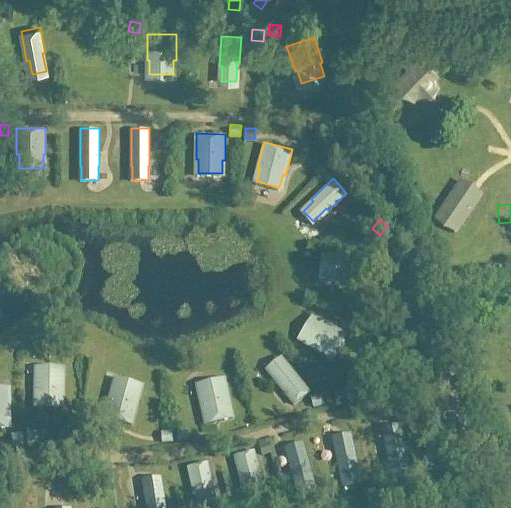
[(385,236),(382,247),(393,250),(396,240),(385,236)]
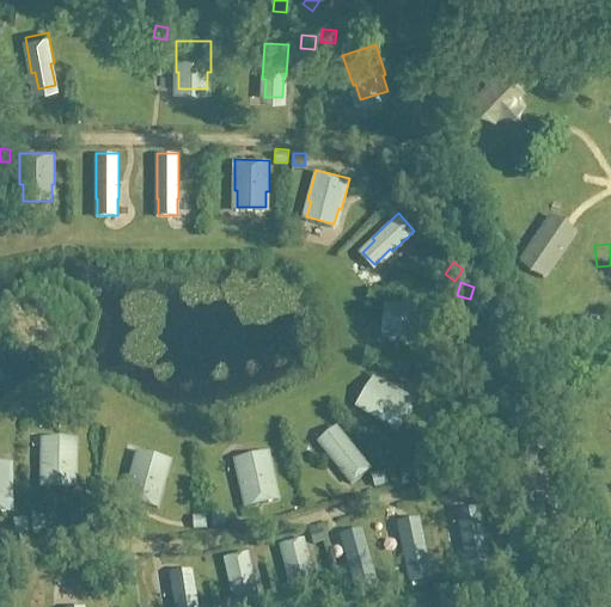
[(386,304),(384,332),(399,333),(399,336),(431,339),(434,305),(403,301),(402,305),(386,304)]
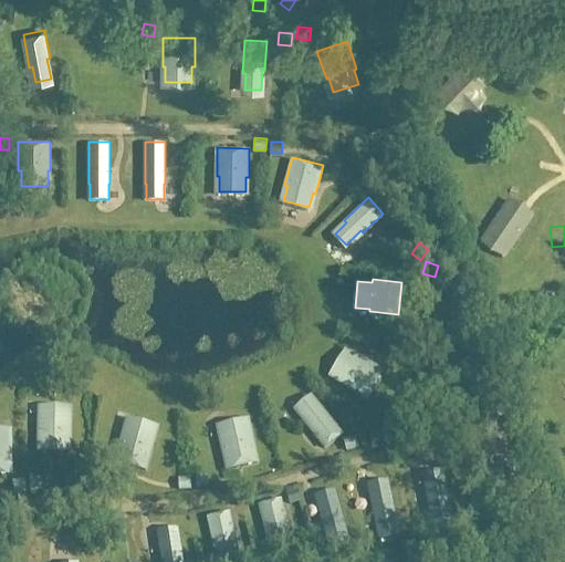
[(346,349),(332,371),(345,380),(343,382),(368,397),(385,370),(361,354),(359,356),(346,349)]
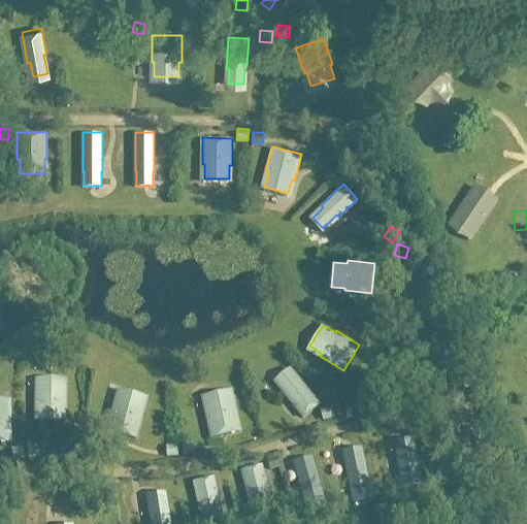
[(289,367),(277,378),(289,392),(287,394),(303,415),(320,401),(300,378),(298,379),(289,367)]
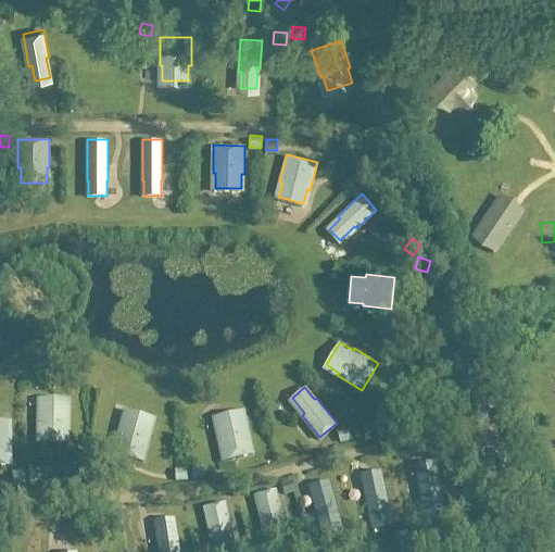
[(38,411),(38,439),(70,440),(70,412),(67,412),(67,397),(41,397),(41,411),(38,411)]
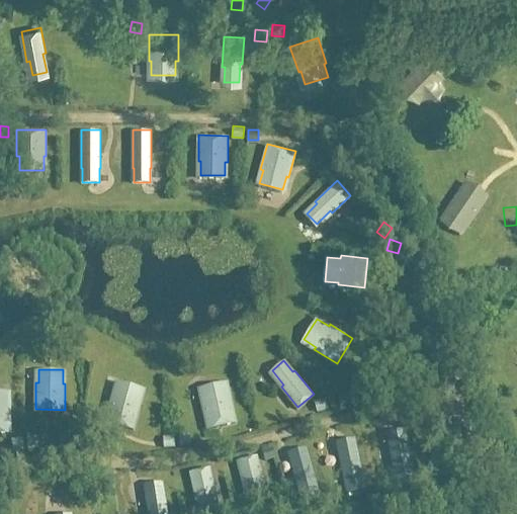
[(112,394),(105,419),(134,427),(141,402),(139,401),(143,388),(118,380),(115,394),(112,394)]
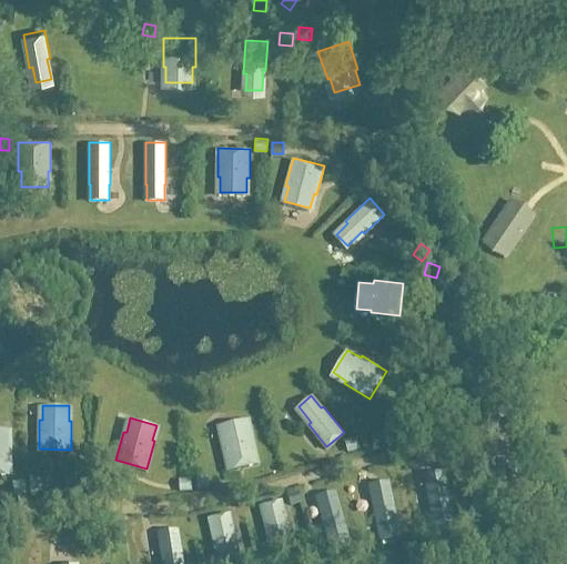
[(247,419),(221,424),(224,439),(222,440),(228,467),(260,461),(253,432),(251,433),(247,419)]
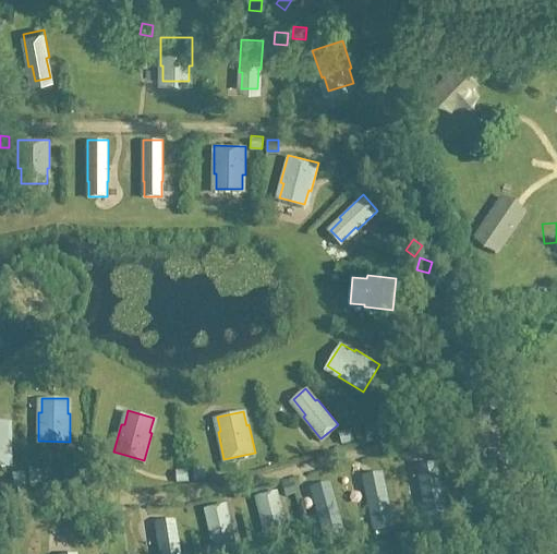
[(0,464),(12,464),(11,435),(9,435),(9,420),(0,420),(0,464)]
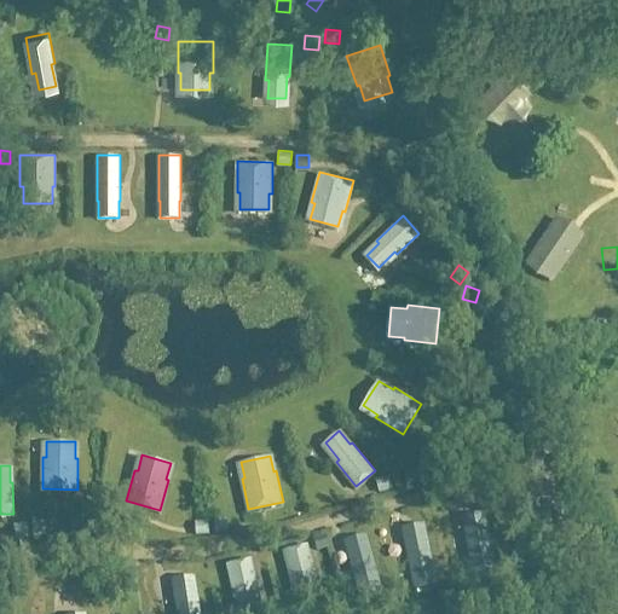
[(388,473),(375,476),(380,490),(392,486),(388,473)]
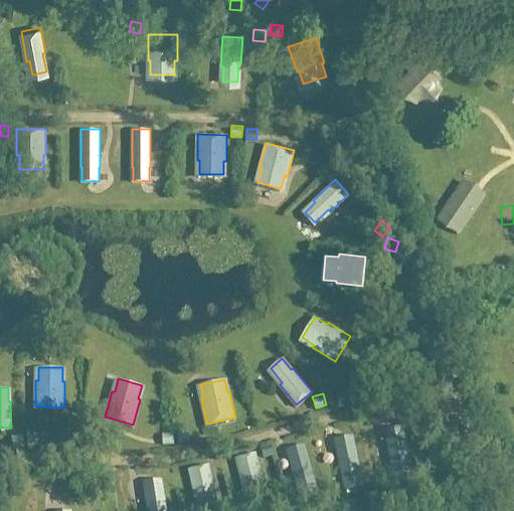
[(402,426),(386,429),(388,442),(387,442),(395,479),(413,475),(405,438),(402,426)]
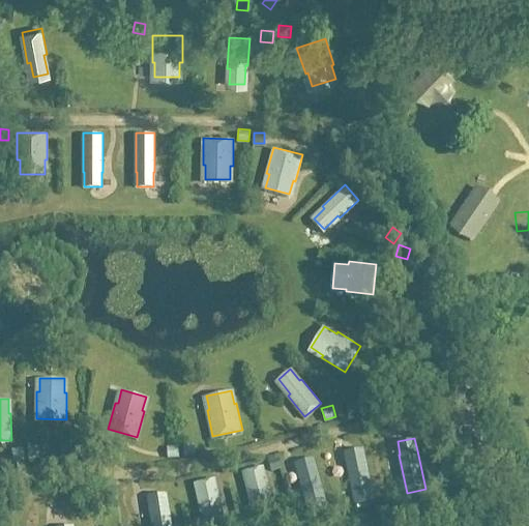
[(195,442),(183,443),(184,455),(196,454),(195,442)]
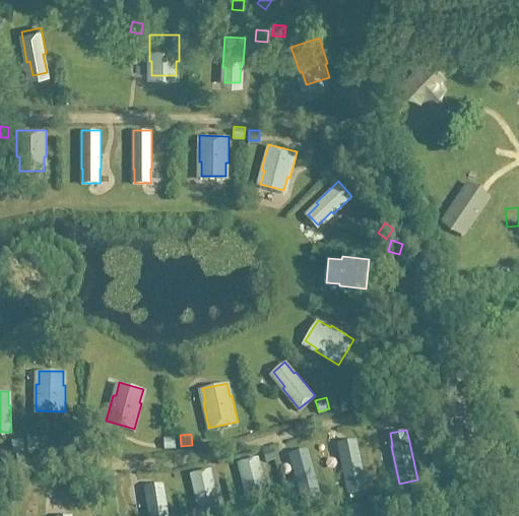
[(176,435),(164,436),(165,447),(177,446),(176,435)]
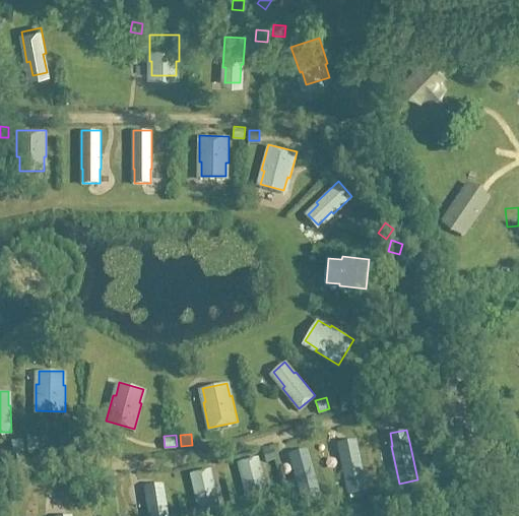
[(39,436),(26,437),(28,449),(40,447),(39,436)]
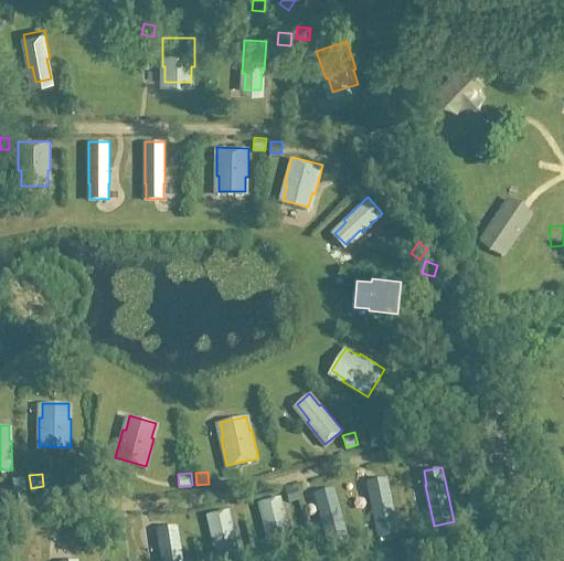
[(25,475),(13,477),(14,489),(27,487),(25,475)]
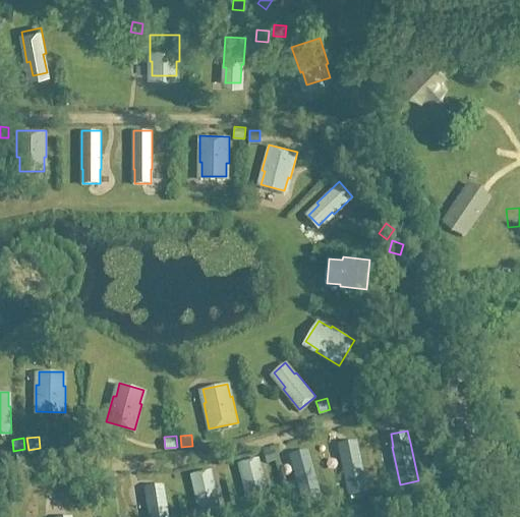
[(357,440),(340,443),(342,456),(349,494),(367,490),(360,452),(359,452),(357,440)]
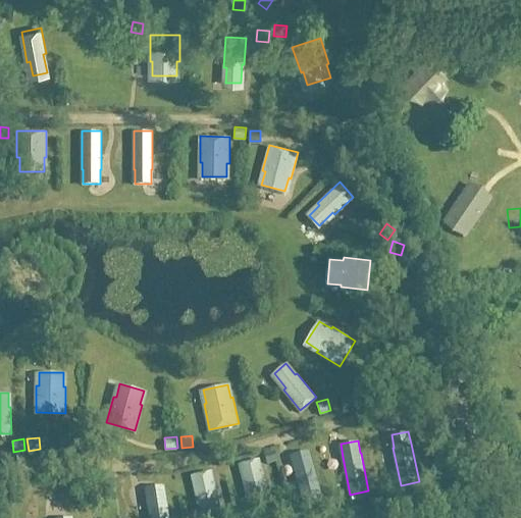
[(275,448),(265,451),(268,461),(278,458),(275,448)]
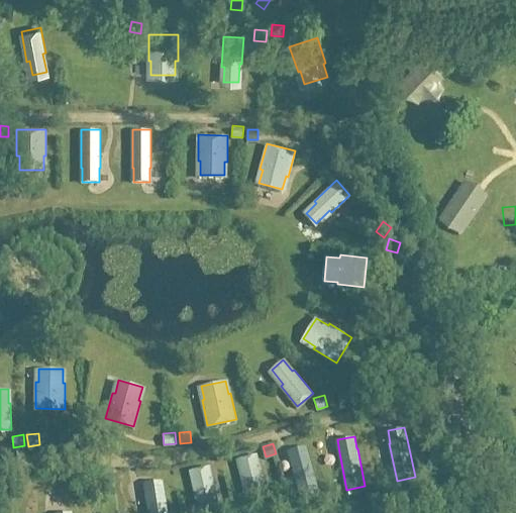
[(306,445),(290,448),(292,460),(291,462),(298,499),(316,496),(310,457),(309,457),(306,445)]
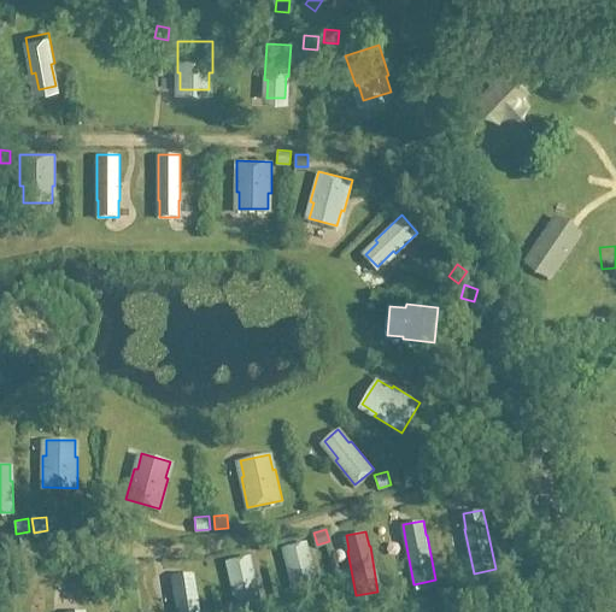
[(283,547),(293,582),(295,581),(300,598),(317,593),(311,571),(315,570),(306,541),(283,547)]
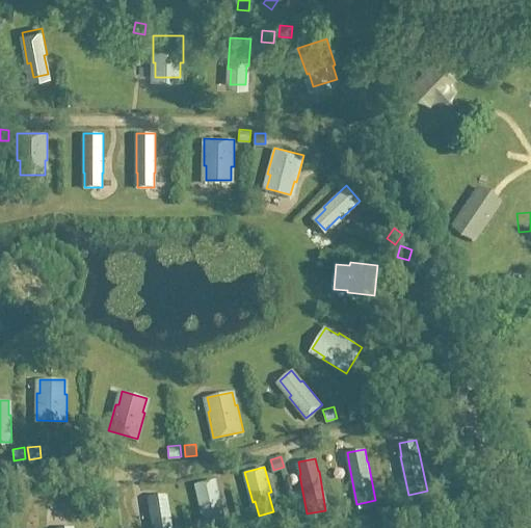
[(195,483),(203,513),(206,513),(209,527),(223,524),(219,505),(221,504),(216,478),(195,483)]
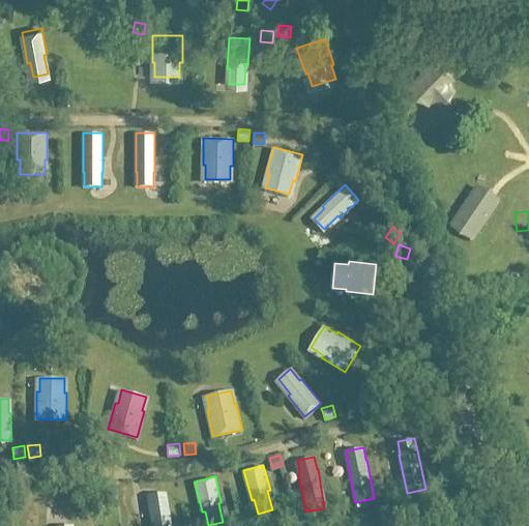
[(167,492),(149,495),(151,507),(150,507),(152,525),(172,525),(169,504),(167,492)]
